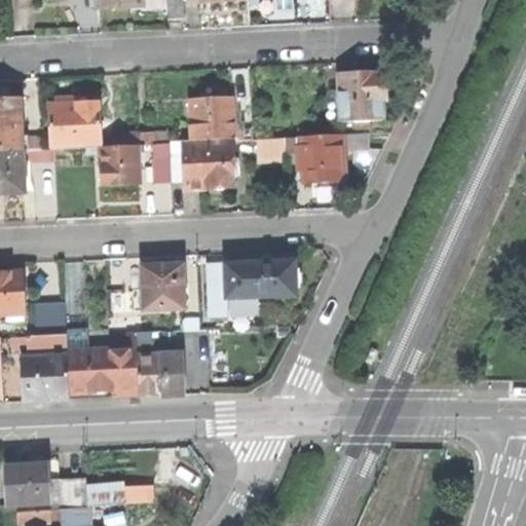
[(119,8),(142,7),(142,0),(98,0),(99,9),(119,8)]
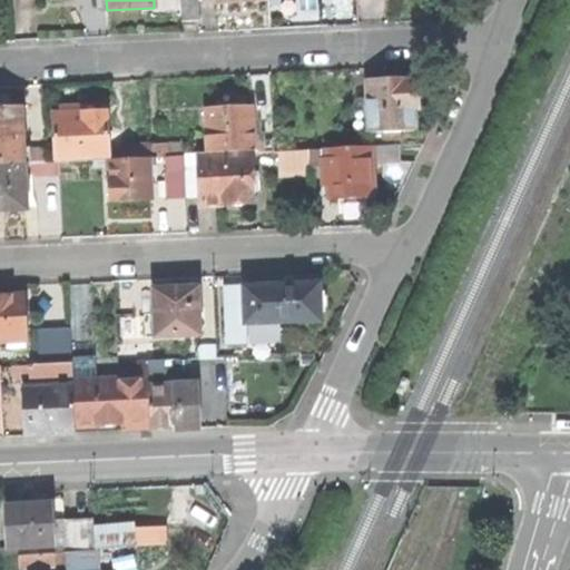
[(196,0),(182,0),(184,23),(197,22),(196,0)]
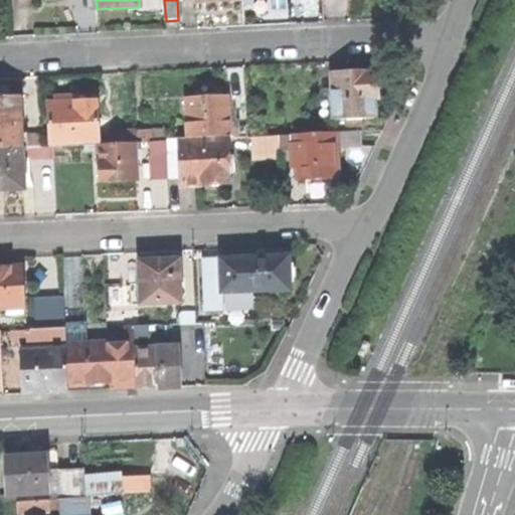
[(355,74),(333,75),(334,90),(324,90),(324,101),(334,101),(335,121),(375,120),(374,99),(378,99),(377,73),(355,74)]
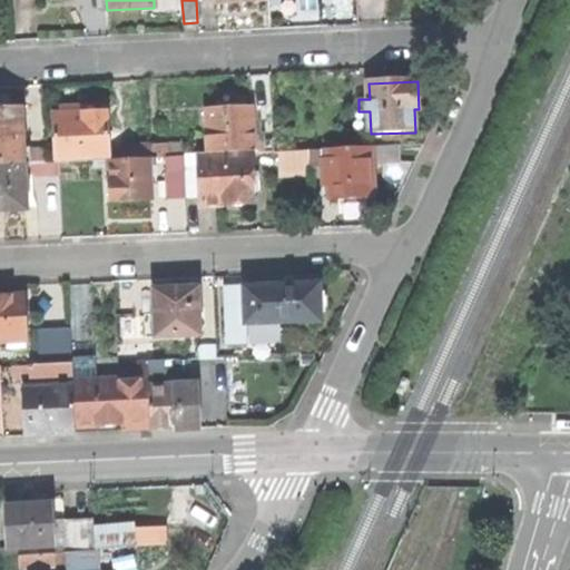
[(0,165),(23,165),(23,149),(21,109),(0,109),(0,165)]
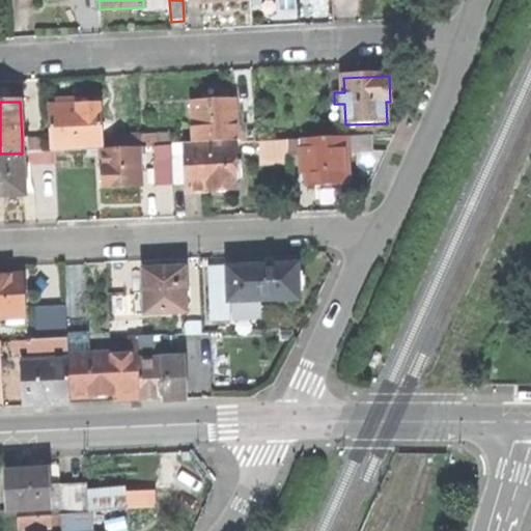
[(234,141),(236,141),(235,103),(214,104),(194,104),(195,143),(234,141)]
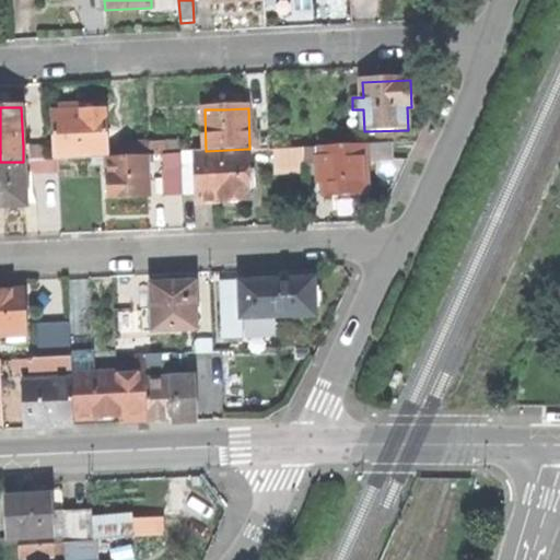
[(59,160),(107,159),(106,112),(93,112),(85,113),(60,114),(54,114),(56,161),(59,160)]
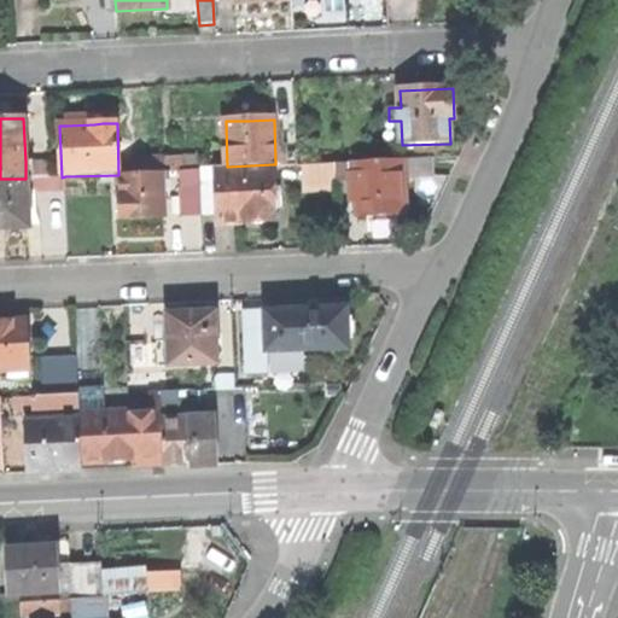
[(132,144),(133,174),(147,174),(146,162),(146,144),(132,144)]
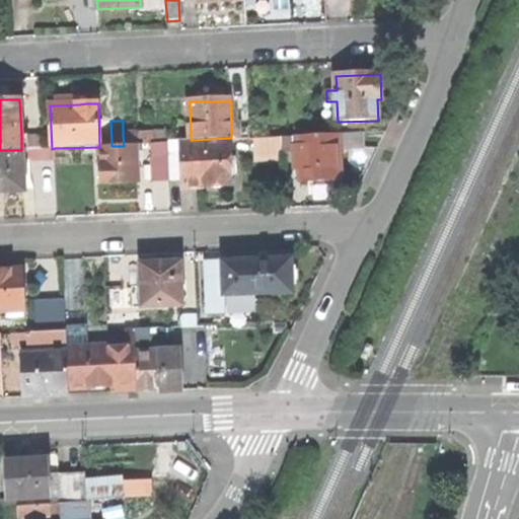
[(236,128),(237,140),(250,139),(249,127),(236,128)]
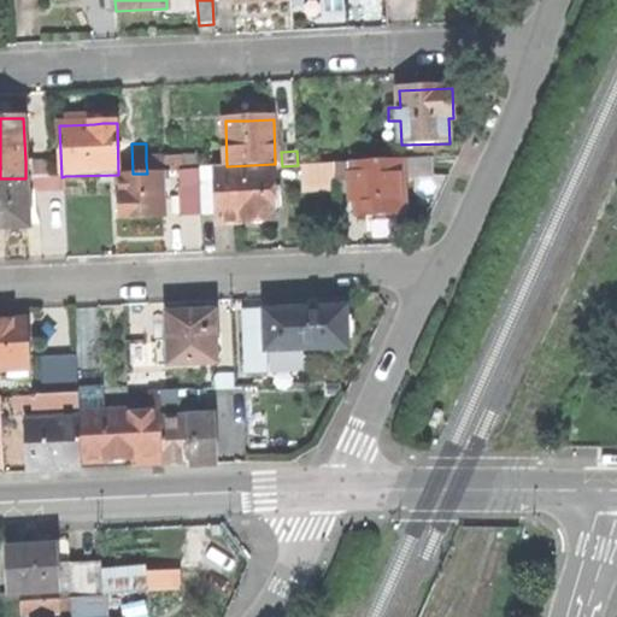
[(165,157),(165,160),(165,172),(169,172),(182,172),(181,156),(165,157)]
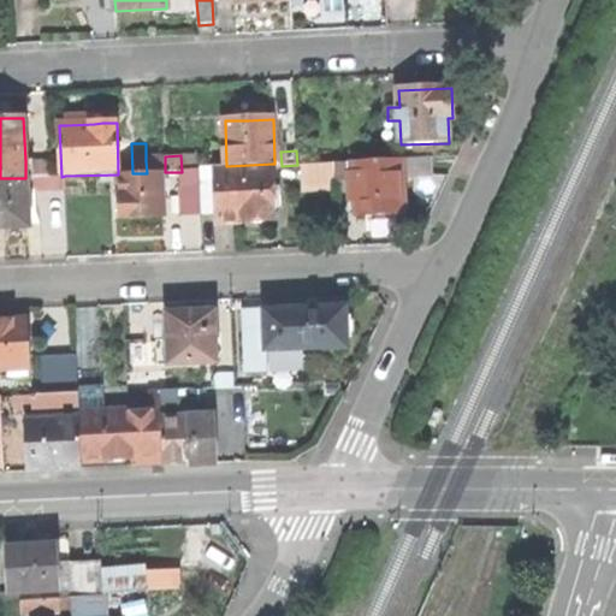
[(433,159),(402,160),(403,177),(434,176),(433,159)]
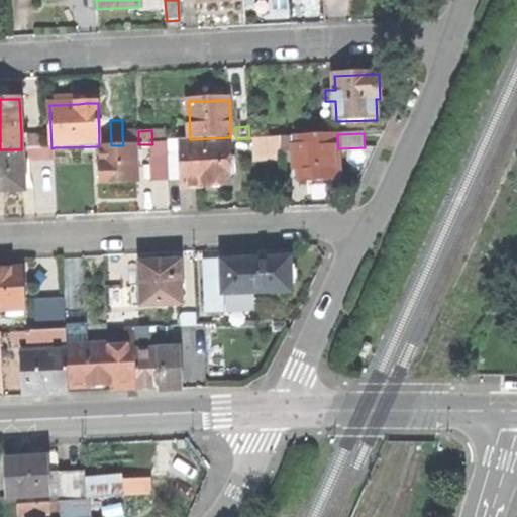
[(42,134),(21,135),(21,149),(42,148),(42,134)]
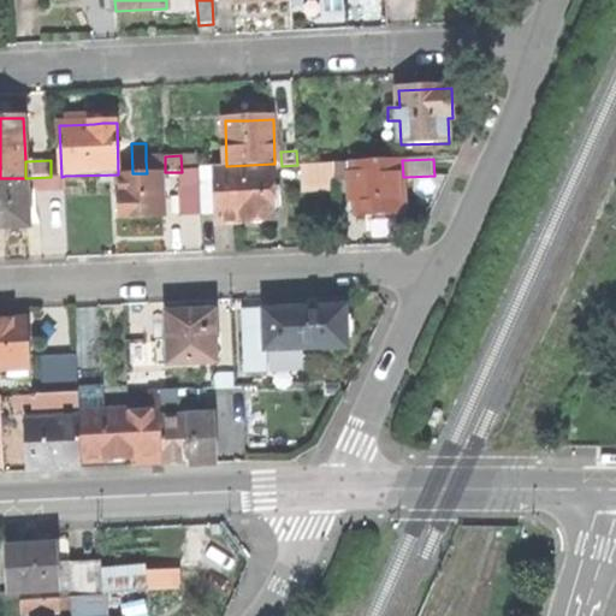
[(165,160),(146,161),(147,173),(165,172),(165,160)]
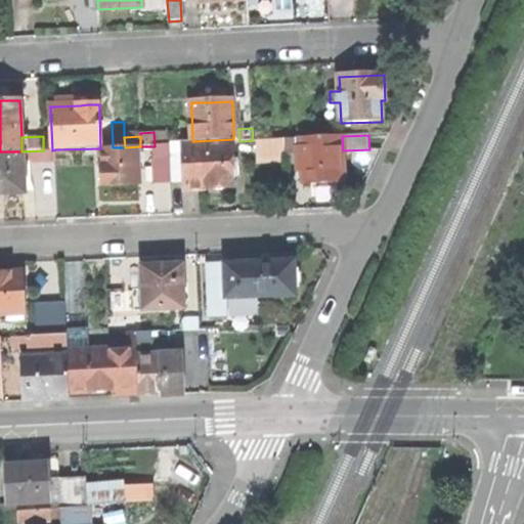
[(342,136),(302,138),(302,147),(297,147),(298,155),(298,172),(304,172),(304,182),(321,181),(344,180),(343,150),(342,136)]
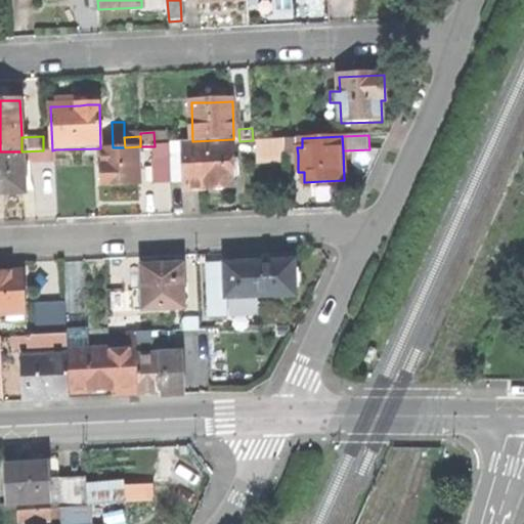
[(286,155),(298,155),(297,147),(302,147),(302,138),(286,138),(286,155)]
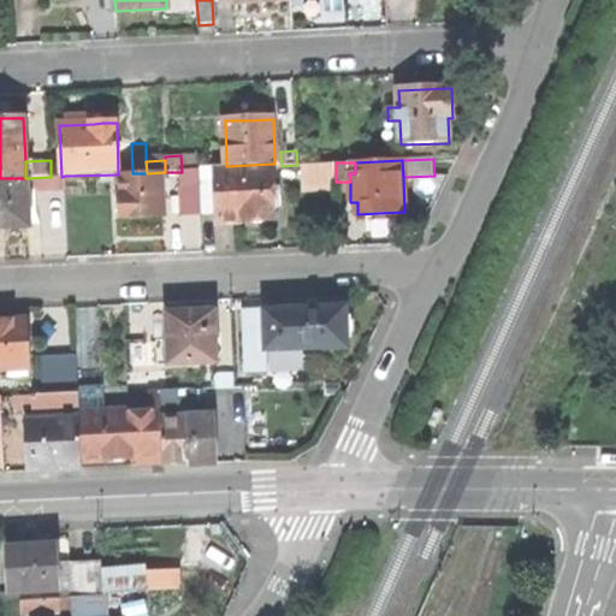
[(273,185),(272,164),(226,166),(215,166),(215,179),(217,220),(217,224),(244,223),(274,221),(273,207),(273,185)]
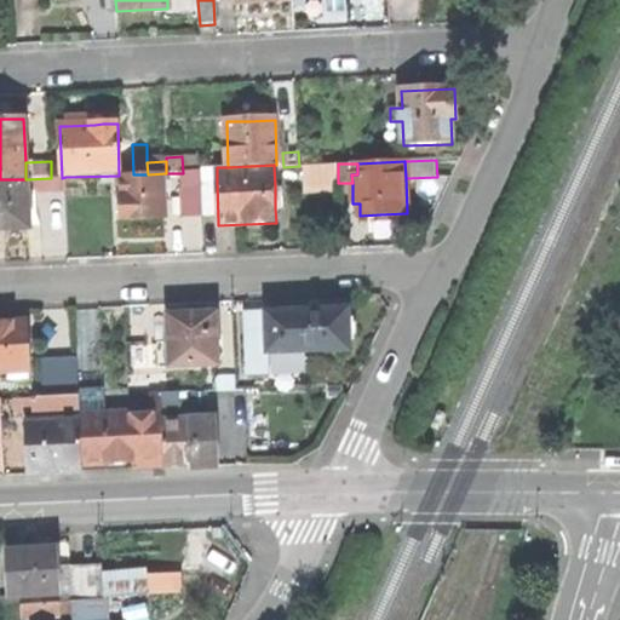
[(201,168),(201,172),(201,181),(217,181),(217,167),(201,168)]
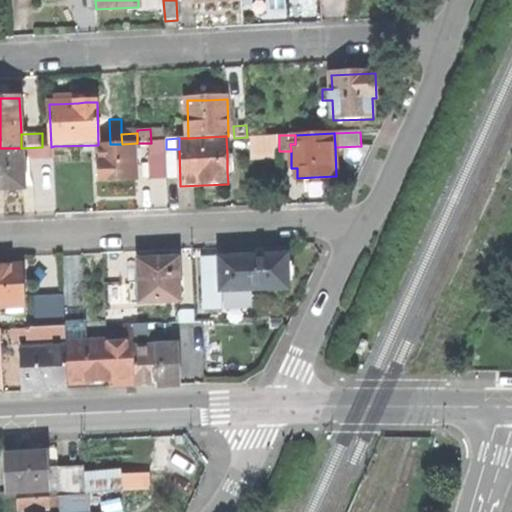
[(151,143),(151,155),(166,155),(166,149),(166,142),(151,143)]
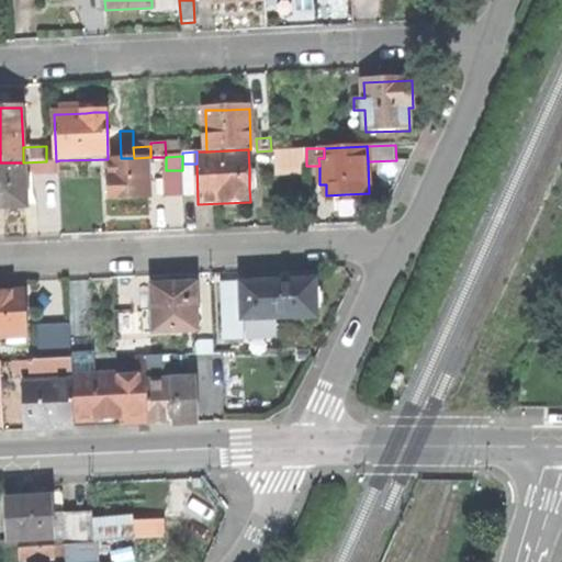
[(121,158),(108,159),(110,198),(131,197),(149,197),(148,164),(154,164),(154,157),(150,157),(134,158),(121,158)]
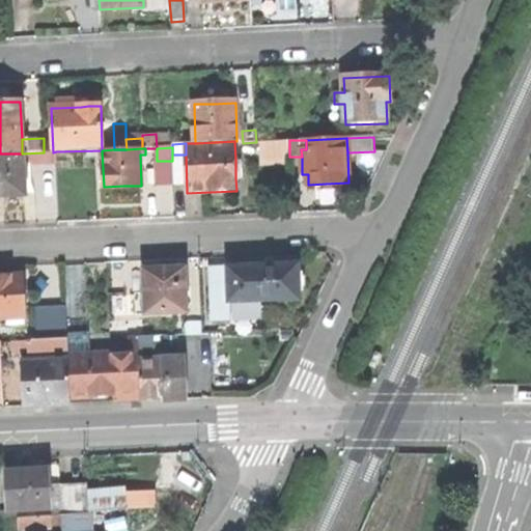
[(53,152),(44,152),(22,154),(23,161),(57,160),(56,151),(53,152)]
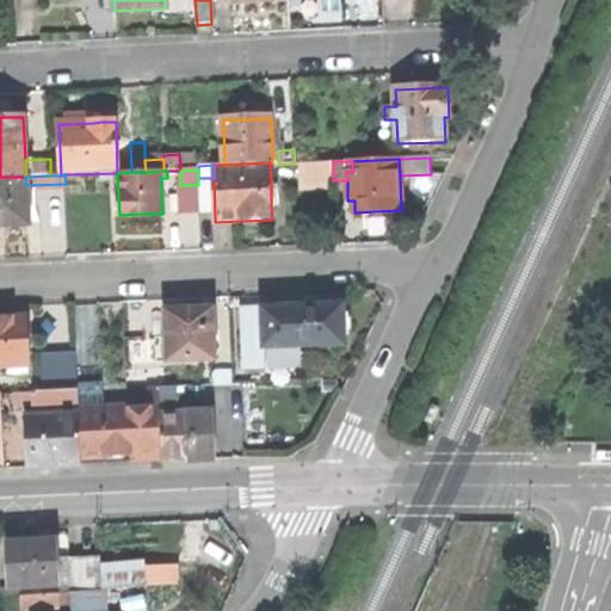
[(26,185),(25,177),(0,177),(0,226),(4,226),(28,224),(26,185)]
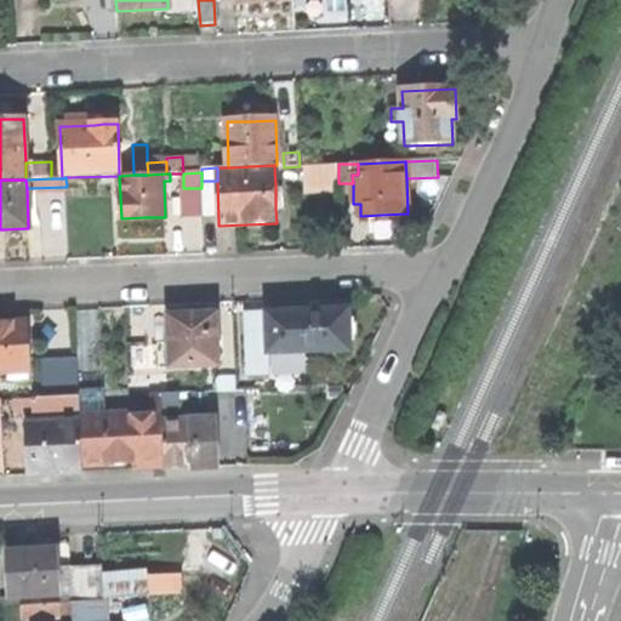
[(203,223),(218,222),(217,181),(201,181),(201,188),(203,223)]
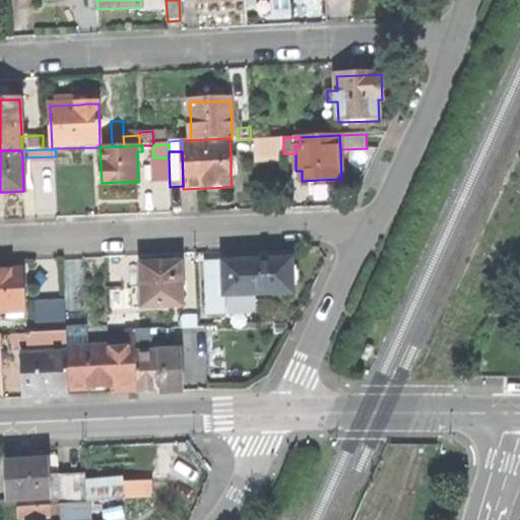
[(155,187),(170,187),(169,157),(153,157),(155,187)]
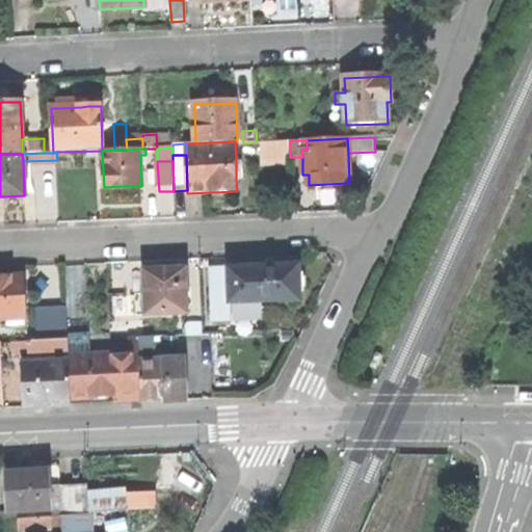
[(243,266),(245,302),(300,299),(299,264),(271,265),(243,266)]
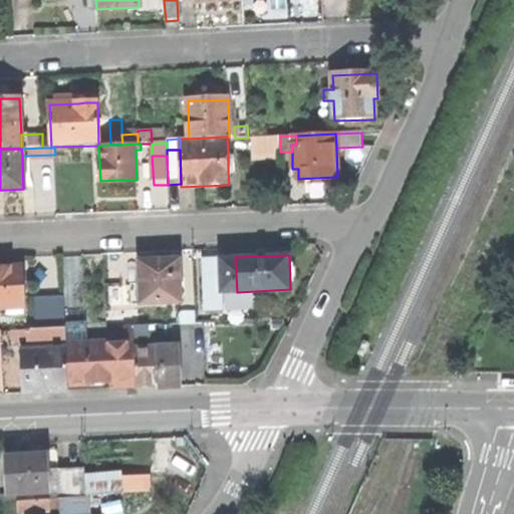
[(235,257),(223,259),(224,293),(237,292),(235,257)]
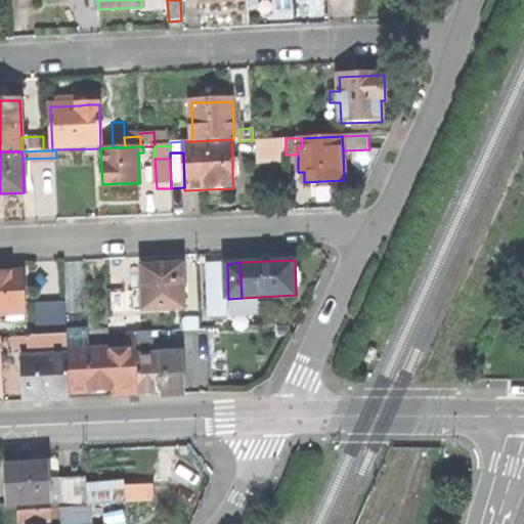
[(209,265),(211,317),(228,316),(228,299),(227,264),(209,265)]
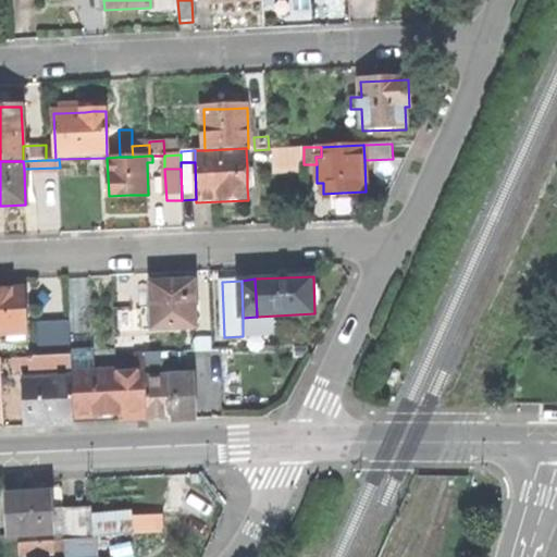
[(151,284),(153,329),(196,327),(194,282),(173,283),(151,284)]
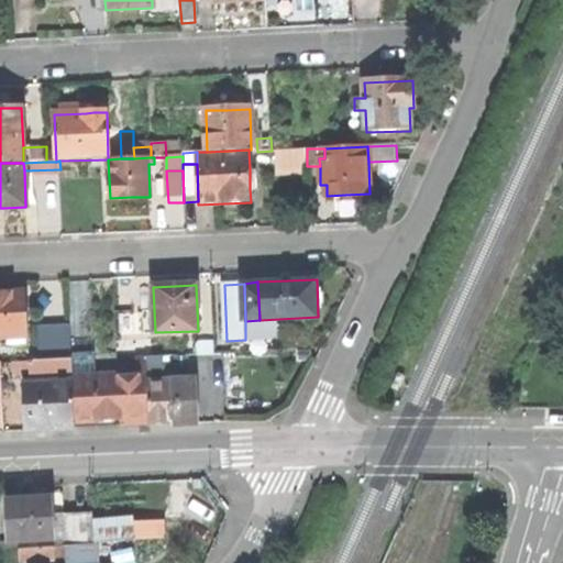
[(0,337),(8,337),(8,344),(28,343),(25,293),(0,294),(0,337)]
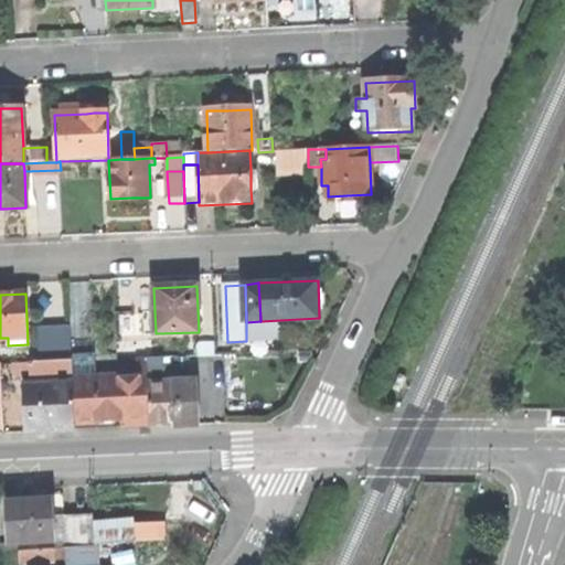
[(54,328),(38,329),(39,363),(55,362),(54,328)]
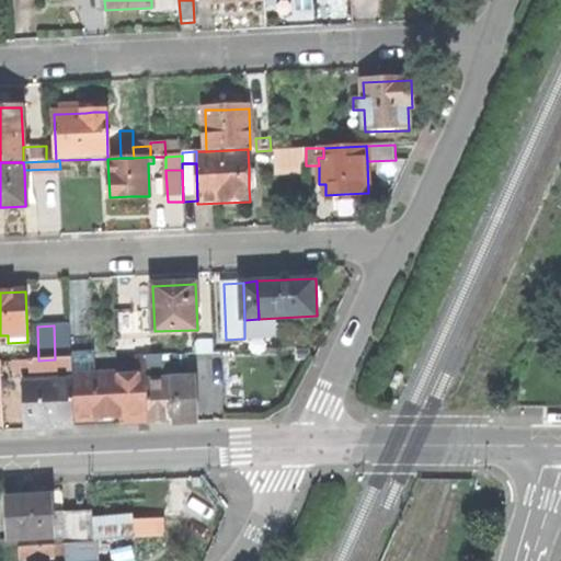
[(70,325),(54,325),(55,359),(71,359),(71,354),(70,325)]
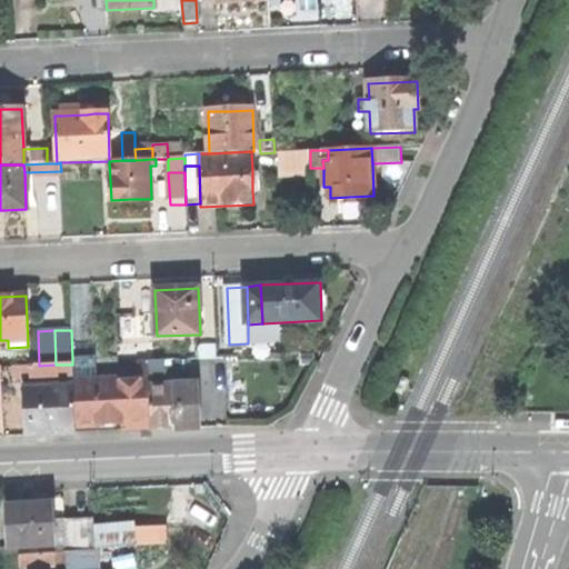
[(95,358),(72,359),(72,365),(73,377),(73,381),(96,380),(95,358)]
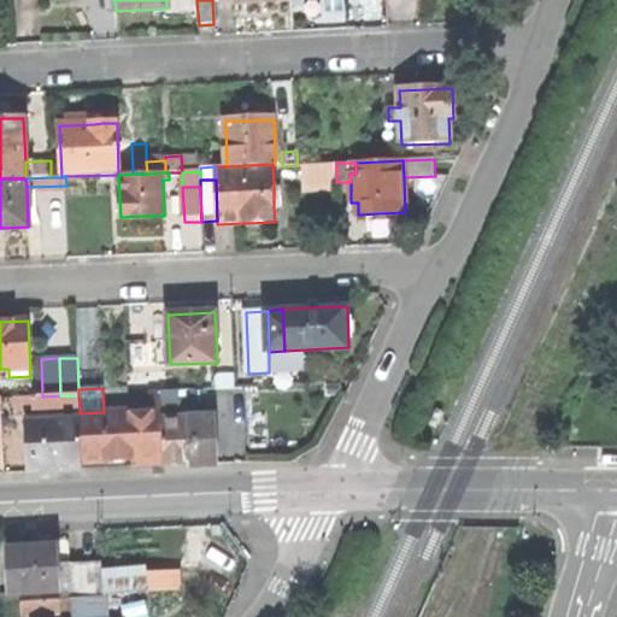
[(235,388),(206,389),(207,406),(235,405),(235,388)]
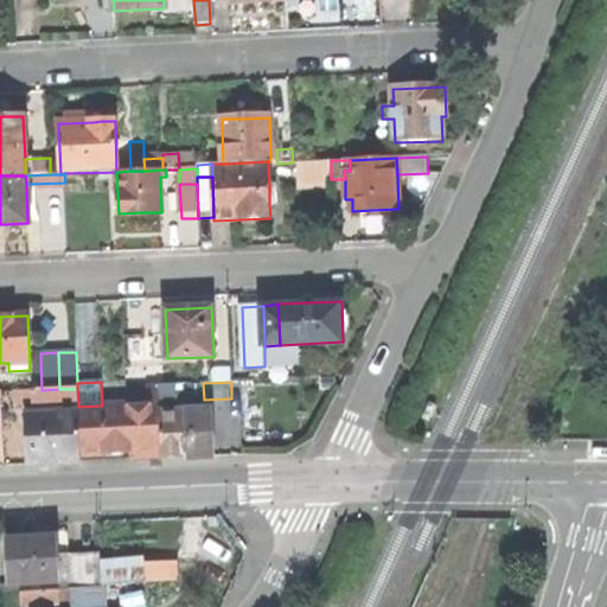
[(155,385),(155,401),(204,400),(203,383),(155,385)]
